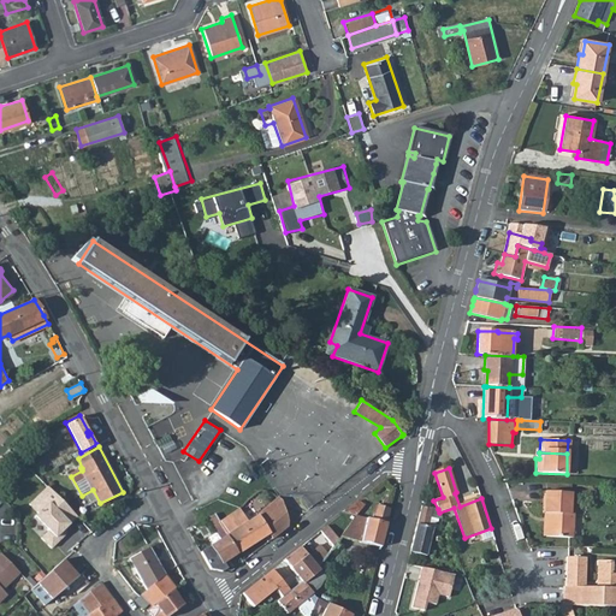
[(64,529),(78,515),(48,485),(30,503),(39,511),(36,515),(49,528),(42,537),(52,546),(66,533),(64,529)]
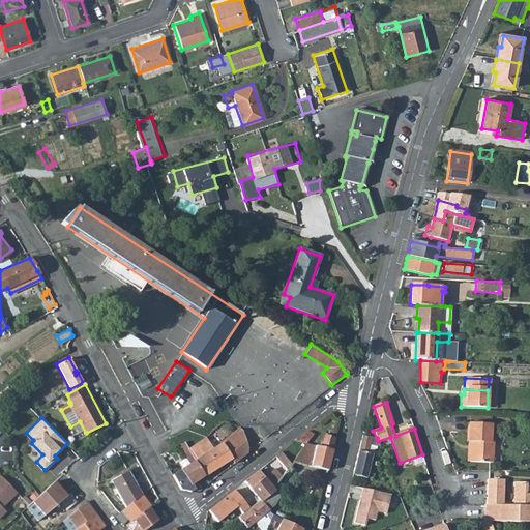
[(489,423),(468,422),(466,461),(491,462),(492,442),(488,442),(489,423)]
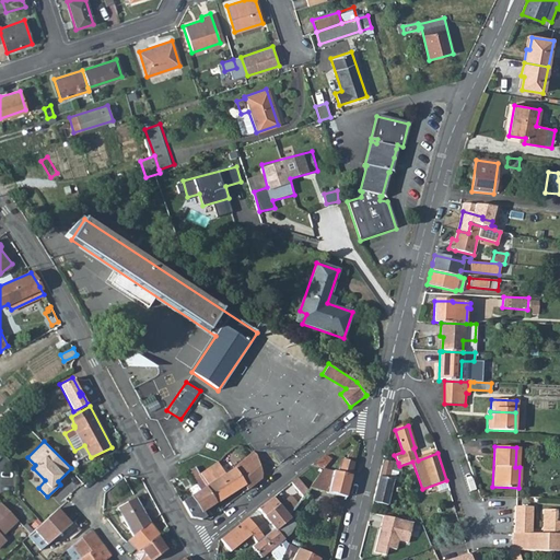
[(263,475),(256,454),(253,451),(234,467),(235,468),(245,486),(244,486),(247,490),(261,478),(263,475)]
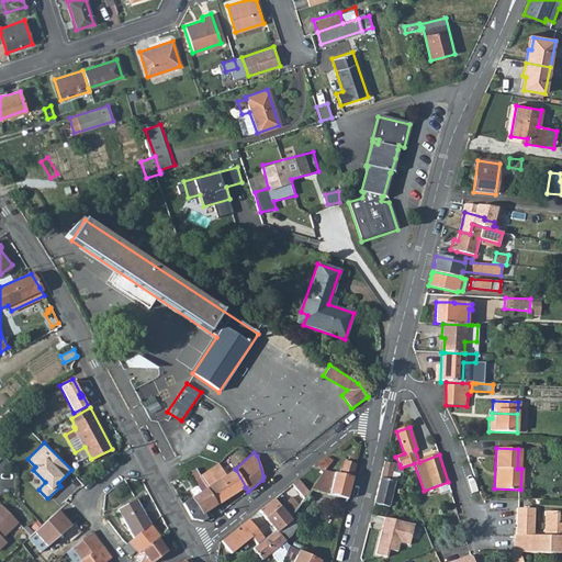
[(327,457),(314,468),(325,470),(333,461),(327,457)]
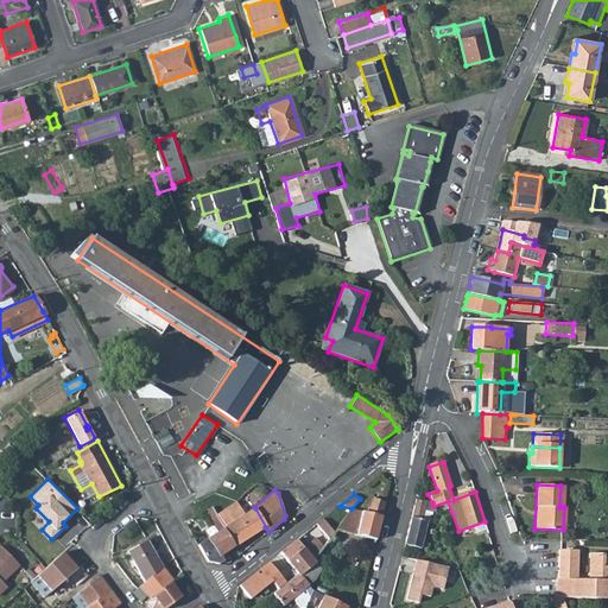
[(335,530),(375,539),(381,517),(385,502),(372,499),(368,513),(352,508),(335,530)]
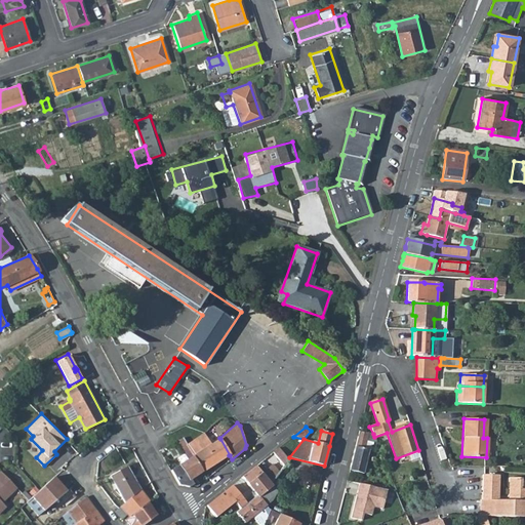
[(373,434),(359,431),(350,471),(363,474),(369,449),(365,448),(367,440),(373,441),(376,442),(374,437),(373,434)]
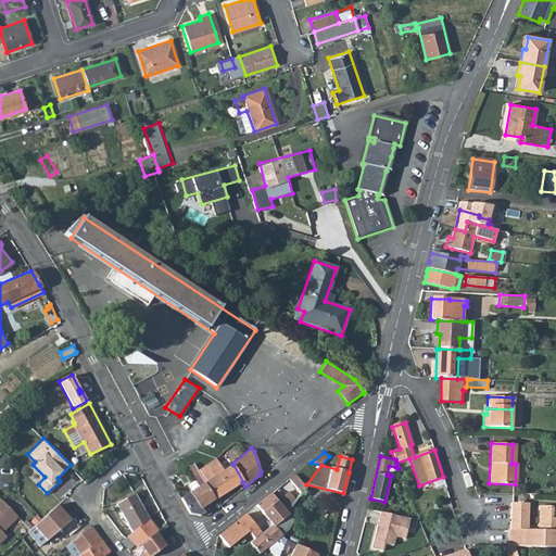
[(198,471),(214,501),(242,482),(243,482),(234,465),(223,471),(216,459),(214,460),(198,471)]
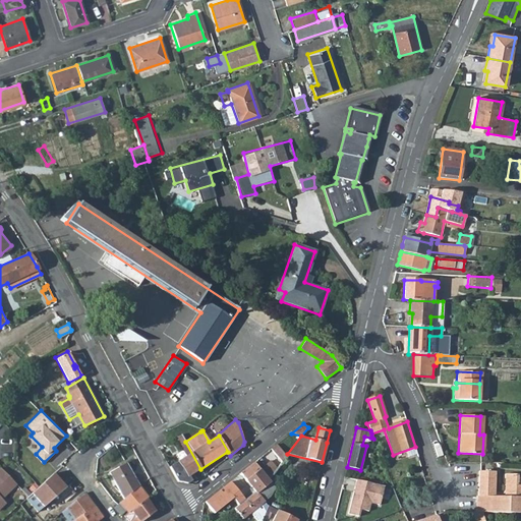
[(188,476),(200,469),(185,442),(181,435),(175,439),(185,457),(170,467),(177,481),(188,483),(190,481),(188,476)]
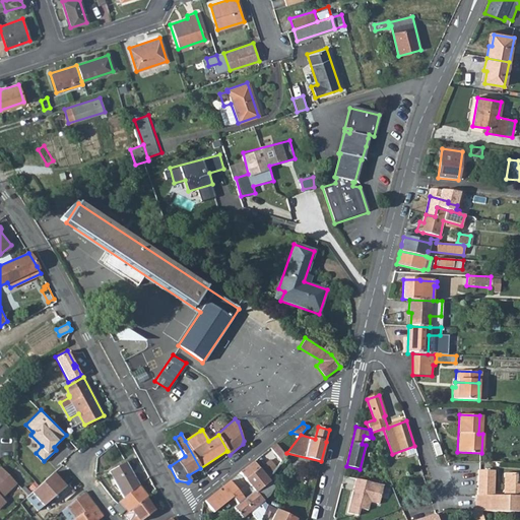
[(368,446),(370,437),(364,436),(362,444),(366,445),(368,446)]
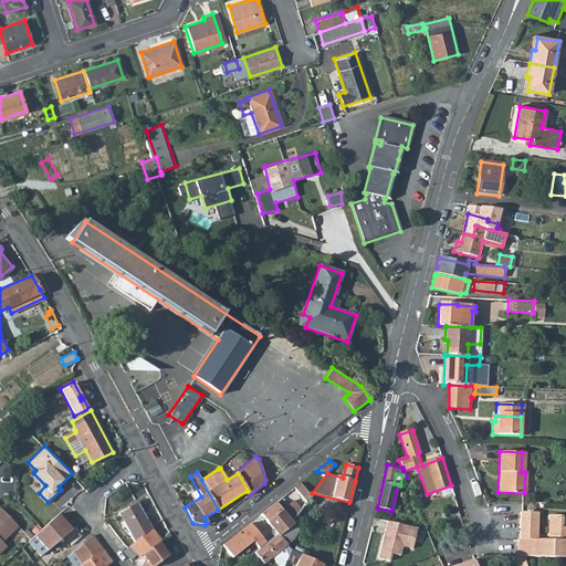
[(311,495),(301,483),(295,489),(305,502),(311,495)]
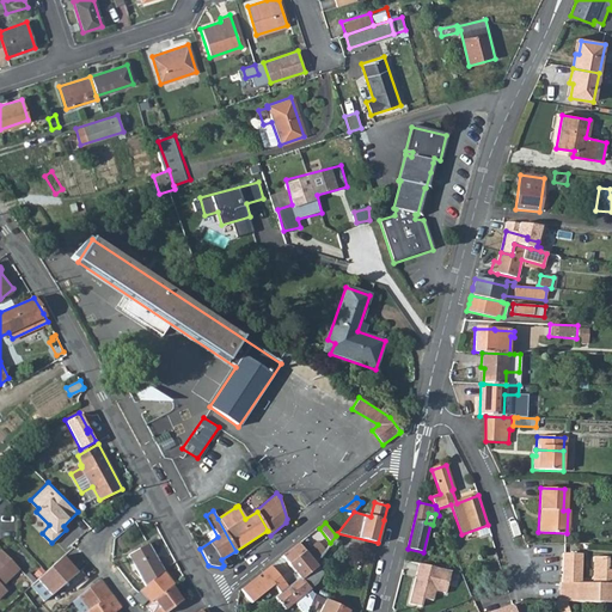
[(282,557),(299,577),(300,577),(301,577),(316,565),(314,564),(317,562),(318,560),(324,551),(316,540),(306,549),(303,544),(300,545),(299,544),(298,543),(282,556),(282,557)]
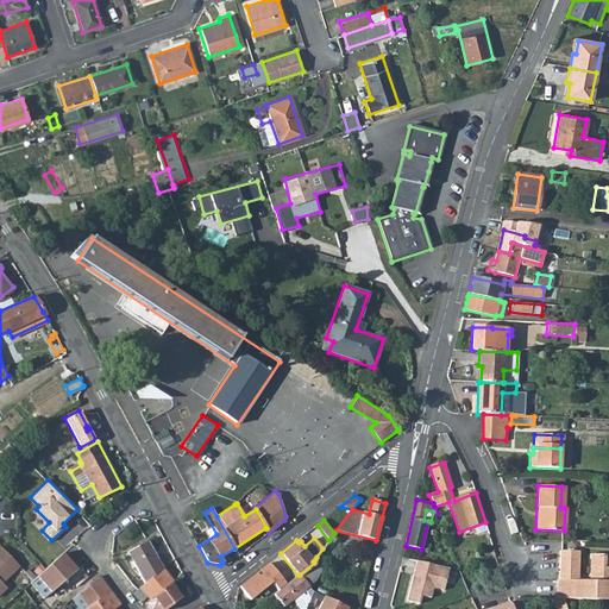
[(148,541),(130,552),(146,582),(162,570),(163,569),(168,565),(164,559),(159,562),(148,541)]
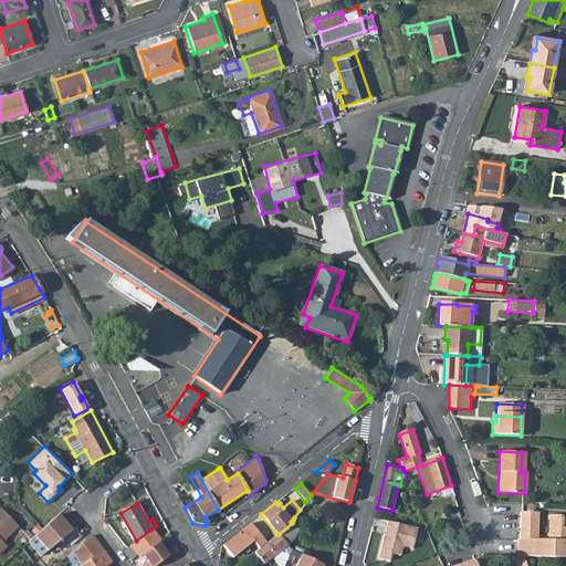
[(0,552),(7,546),(2,541),(11,533),(19,526),(1,509),(0,510),(0,552)]
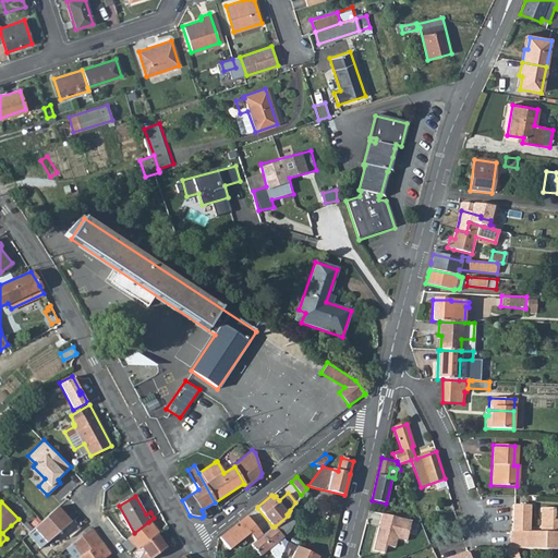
[(530,531),(531,504),(512,502),(511,530),(509,530),(508,547),(517,548),(556,549),(557,549),(557,520),(555,520),(555,508),(542,508),(541,531),(530,531)]
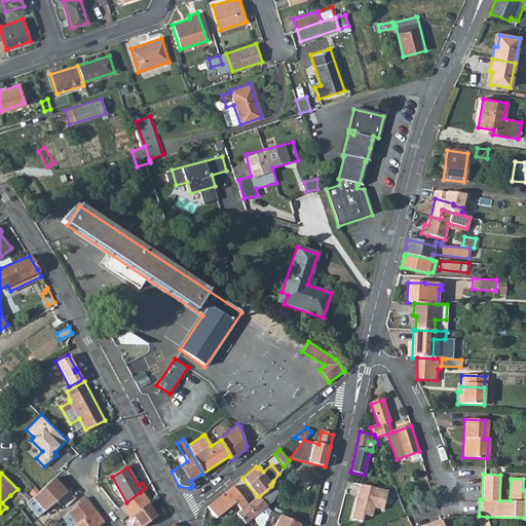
[(67,492),(53,477),(27,502),(38,517),(54,502),(67,492)]
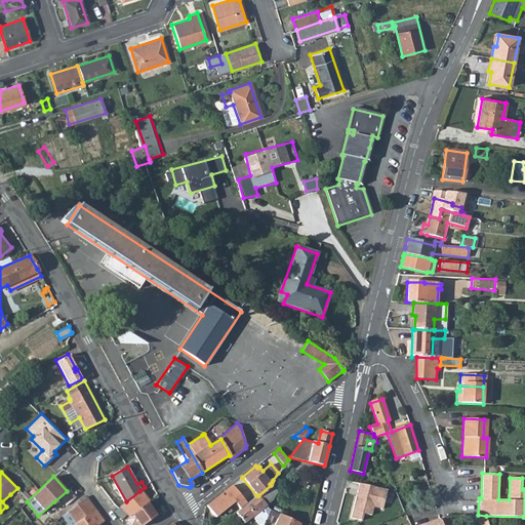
[(388,490),(360,483),(351,518),(361,521),(363,514),(371,516),(373,507),(382,509),(388,490)]
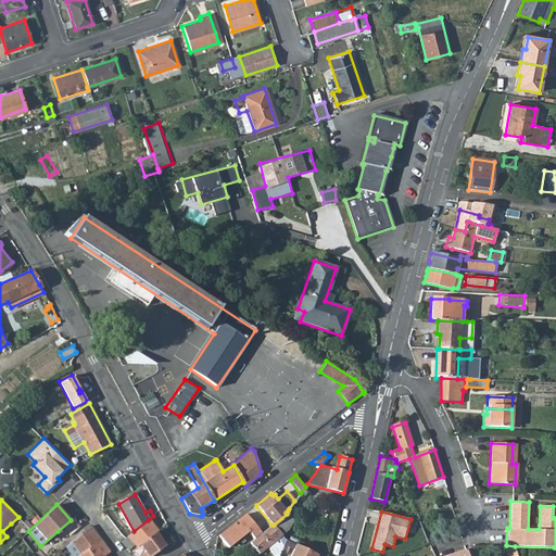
[(287,514),(274,525),(281,534),(288,529),(293,520),(288,516),(287,514)]
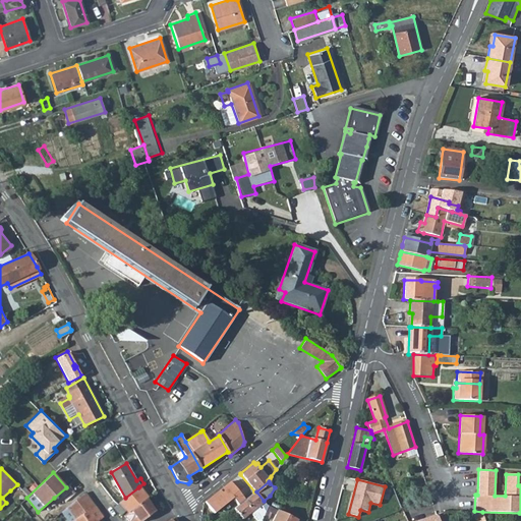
[(230,482),(205,503),(214,514),(233,500),(238,506),(244,501),(230,482)]
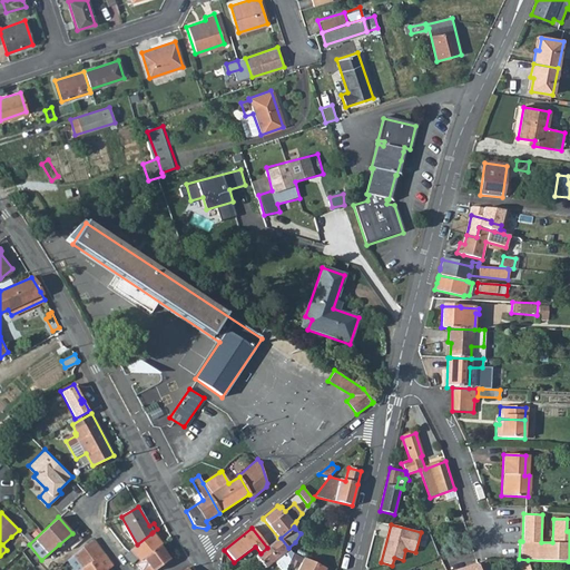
[(59,544),(66,554),(84,539),(76,530),(72,533),(59,544)]
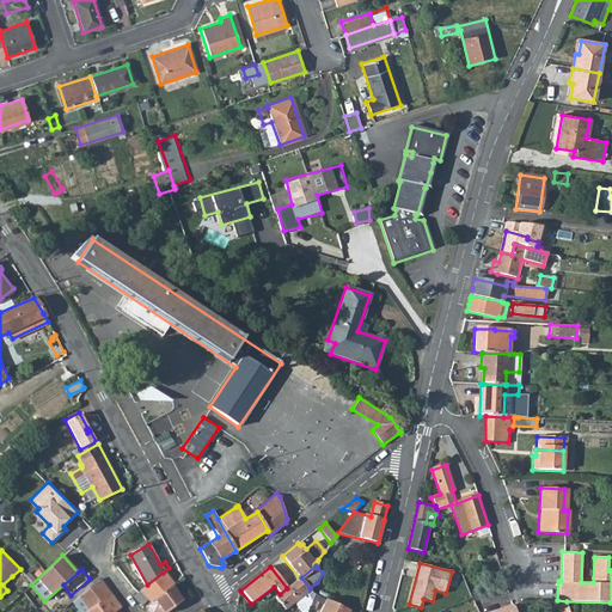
[(164,571),(163,573),(147,585),(140,591),(150,600),(152,603),(155,600),(171,587),(175,585),(164,571)]
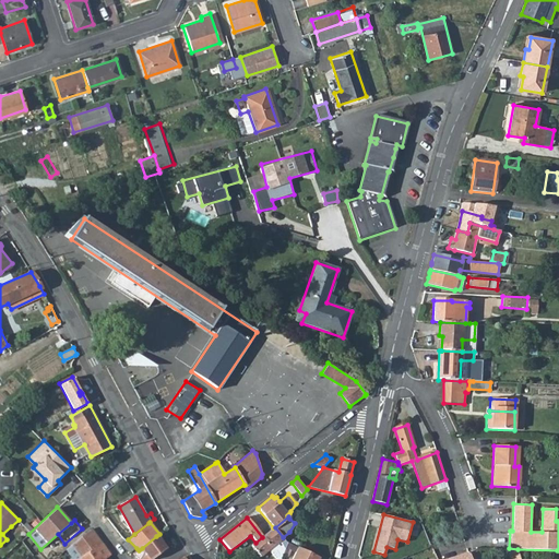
[(273,527),(273,528),(262,537),(256,543),(251,546),(260,558),(263,556),(268,550),(271,555),(274,558),(281,558),(283,555),(287,543),(283,537),(275,527),(274,527),(273,527)]
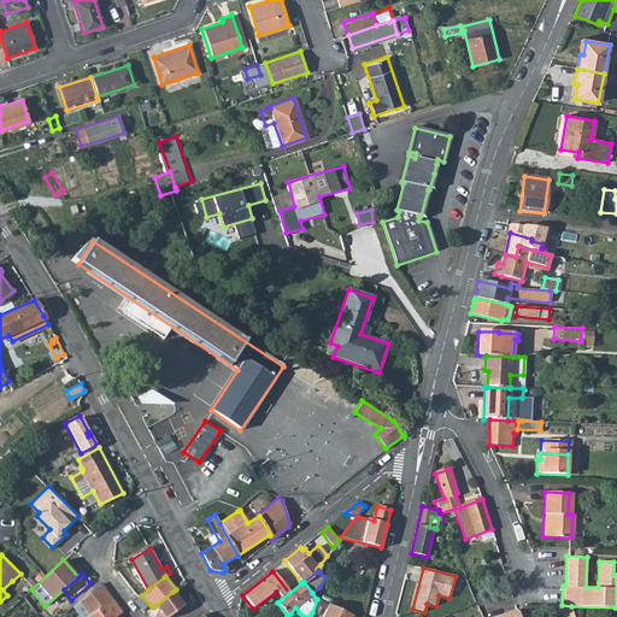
[(113,600),(101,585),(77,601),(89,616),(97,611),(113,600)]
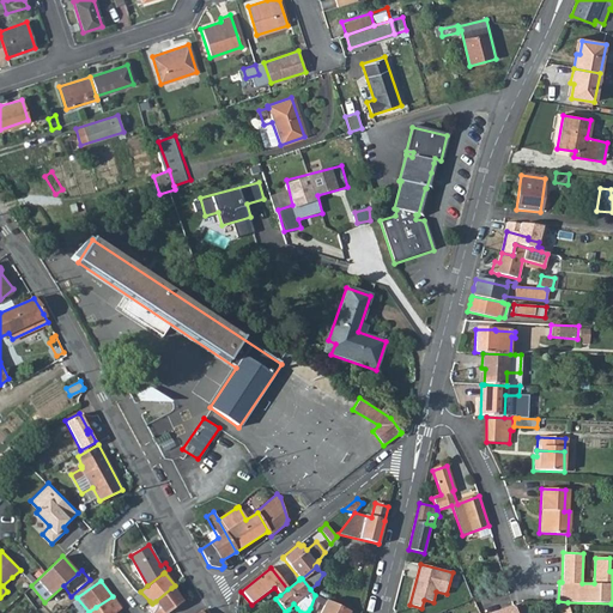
[(171,588),(156,601),(162,608),(156,612),(168,612),(182,602),(171,588)]
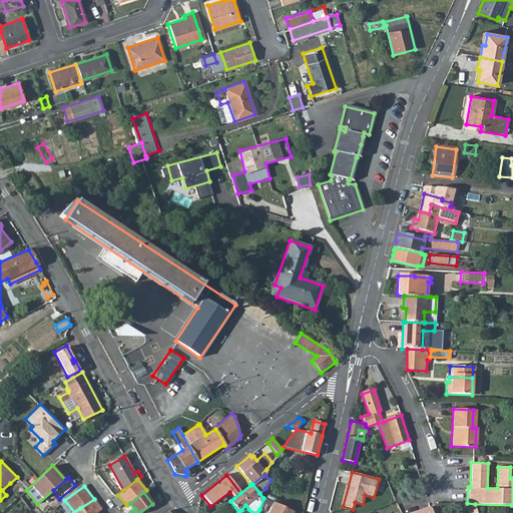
[(112,500),(119,507),(121,506),(125,503),(117,495),(112,499),(112,500)]
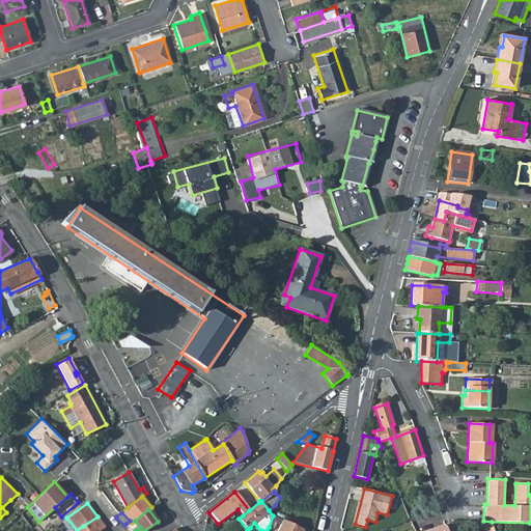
[(302,530),(303,530),(273,515),(269,527),(276,530),(302,530)]
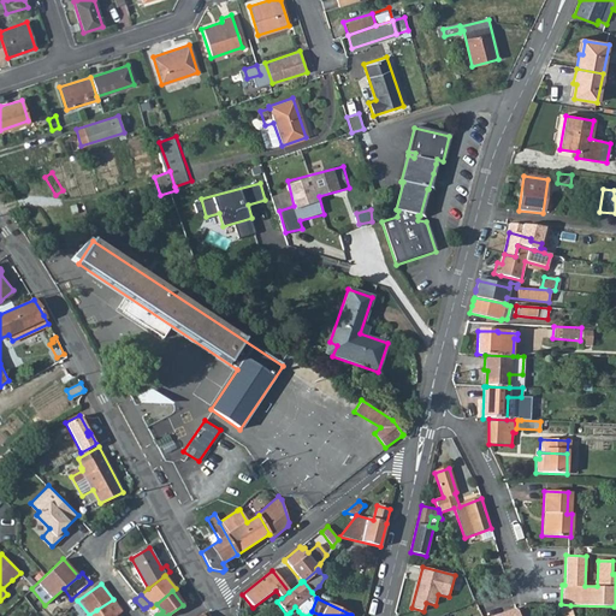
[(100,615),(116,615),(123,611),(113,599),(96,610),(100,615)]
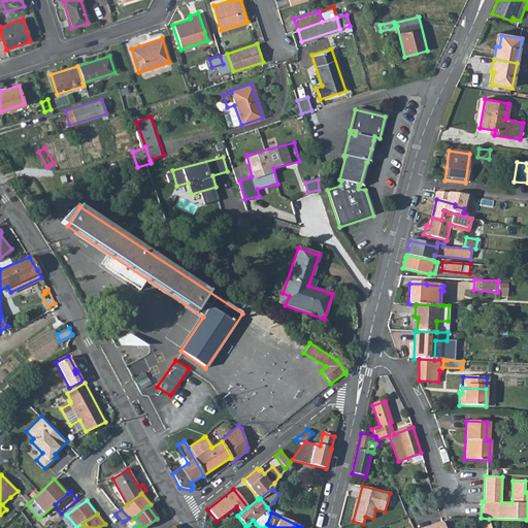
[(70,527),(75,527),(76,527),(66,515),(63,518),(70,525),(69,527),(70,527)]
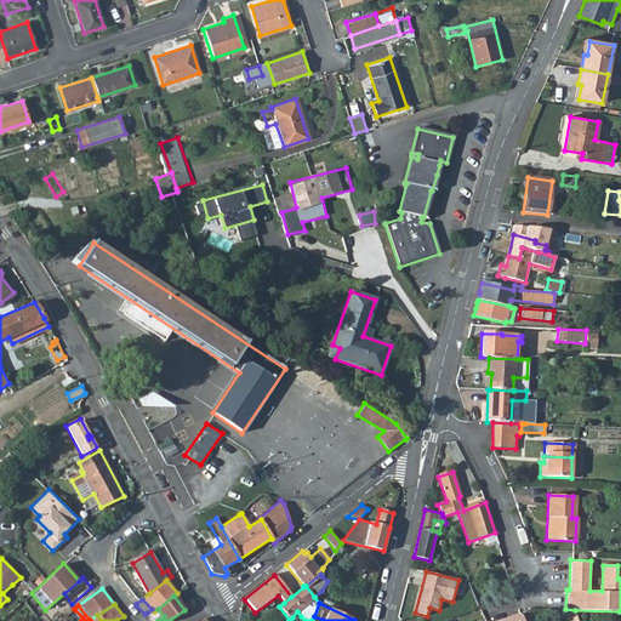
[(153,620),(158,620),(164,616),(158,609),(154,611),(149,615),(153,620)]
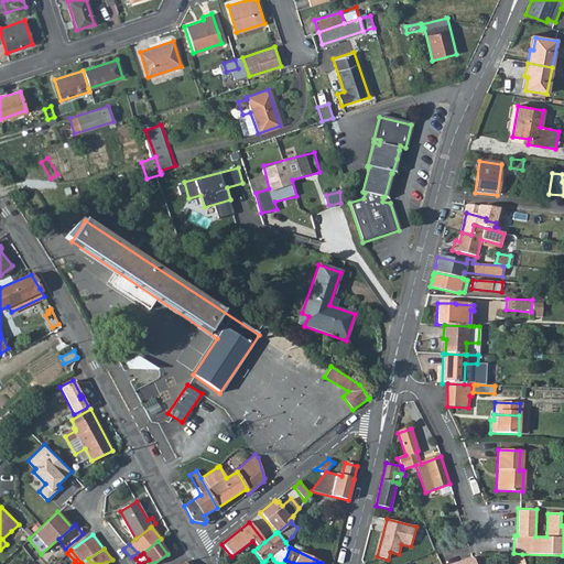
[(513,563),(521,563),(524,563),(522,554),(513,553),(510,553),(513,563)]
